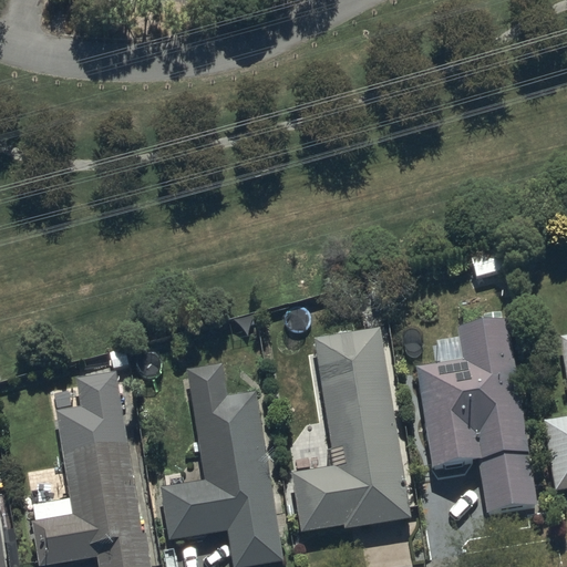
[(416,366),(433,467),(478,460),(487,512),(536,503),(504,317),(457,325),(463,358),(416,366)]
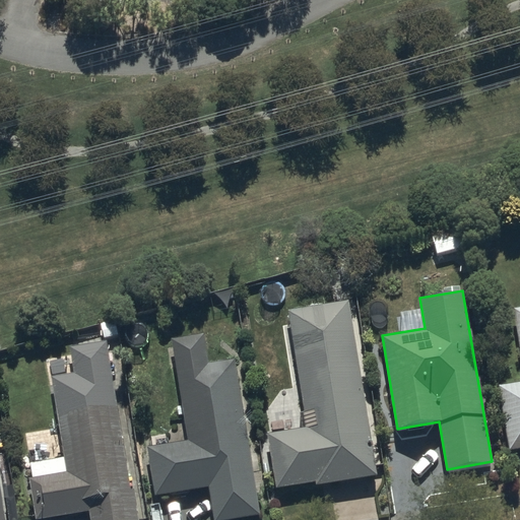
[(316,484),(377,474),(348,300),(288,310),(307,426),(268,432),(277,488),(315,481),(316,484)]
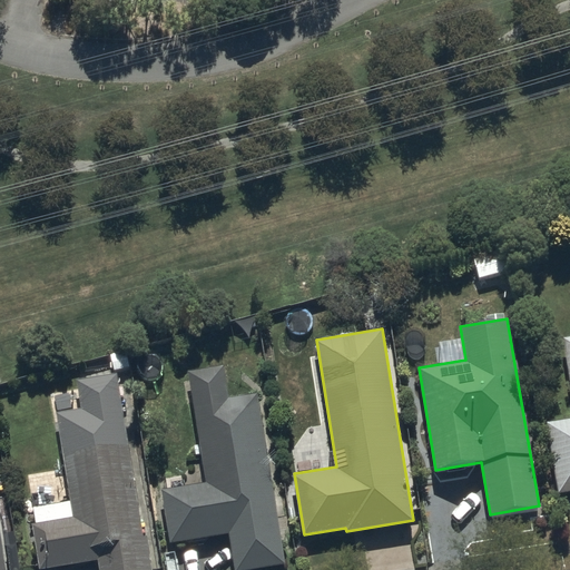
[(569,381),(569,416),(547,421),(558,492),(569,490),(569,336),(563,337),(569,381)]
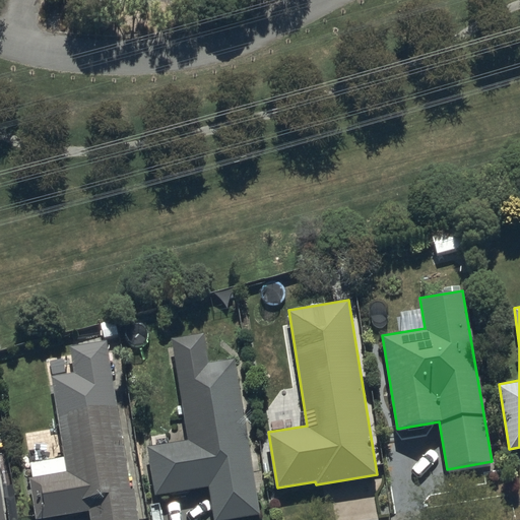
[(188,439),(147,445),(155,496),(210,486),(214,519),(220,519),(259,514),(235,360),(209,364),(204,333),(172,339),(188,439)]
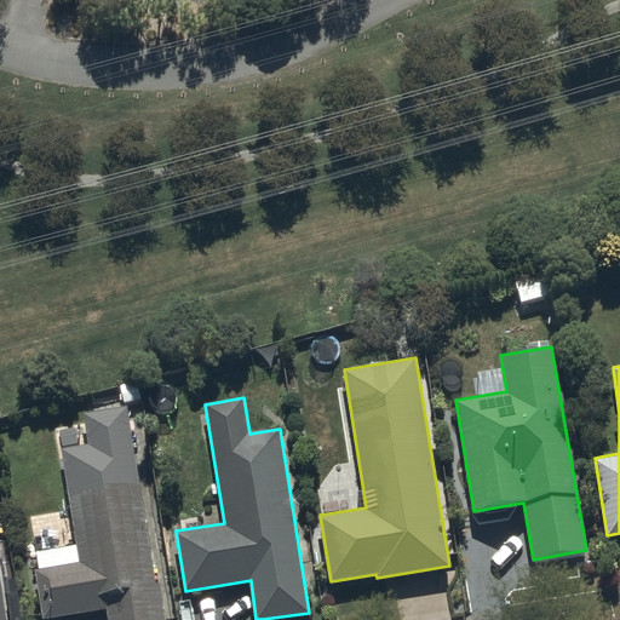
[(79,561),(34,568),(41,619),(107,608),(108,619),(165,619),(159,580),(155,580),(127,405),(84,412),(89,443),(61,448),(79,561)]
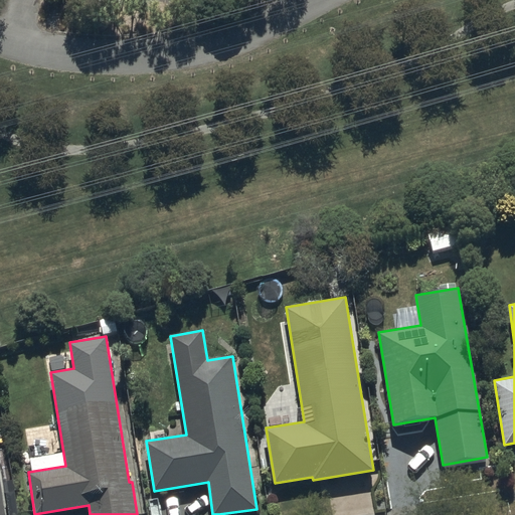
All buildings are outlined.
